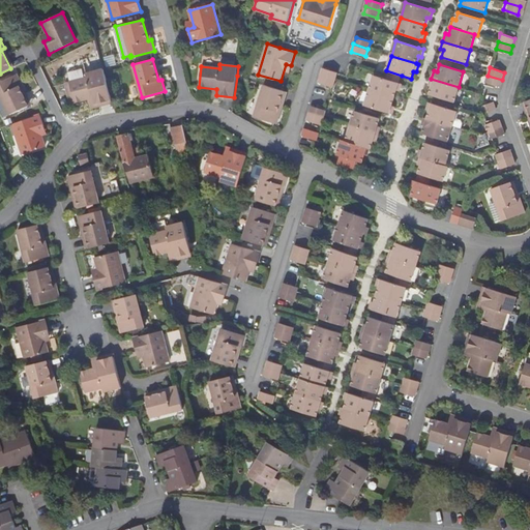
[(321,76),(335,80),(337,72),(323,68),(321,76)]
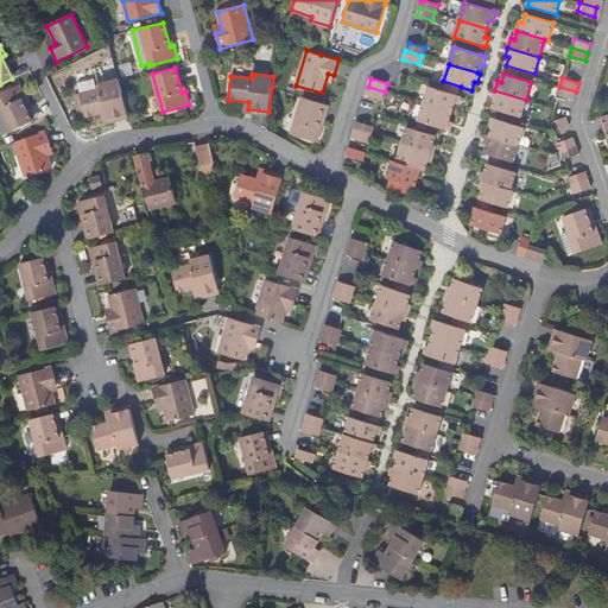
[(101,121),(121,116),(112,82),(92,88),(93,92),(90,93),(87,83),(71,87),(74,96),(73,97),(78,120),(99,114),(101,121)]
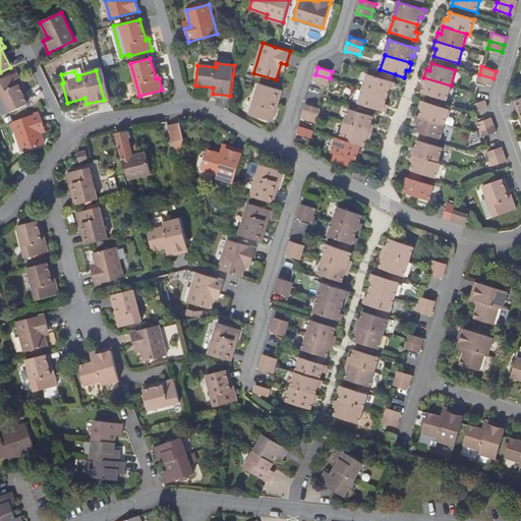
[(19,85),(22,83),(16,73),(0,80),(0,93),(10,113),(29,104),(19,85)]
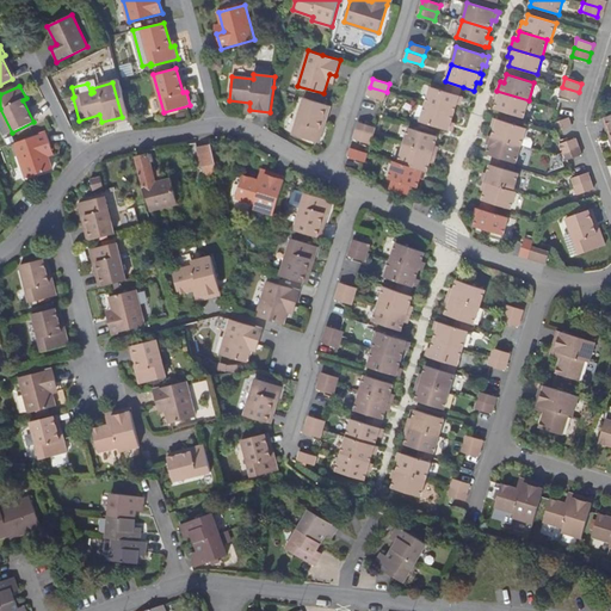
[(384,100),(387,92),(370,87),(368,96),(384,100)]
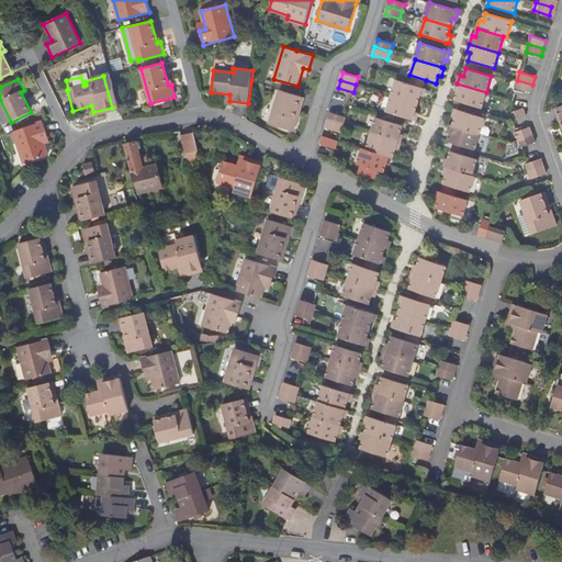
[(392,96),(418,104),(420,96),(424,97),(426,89),(423,88),(396,80),(392,96)]
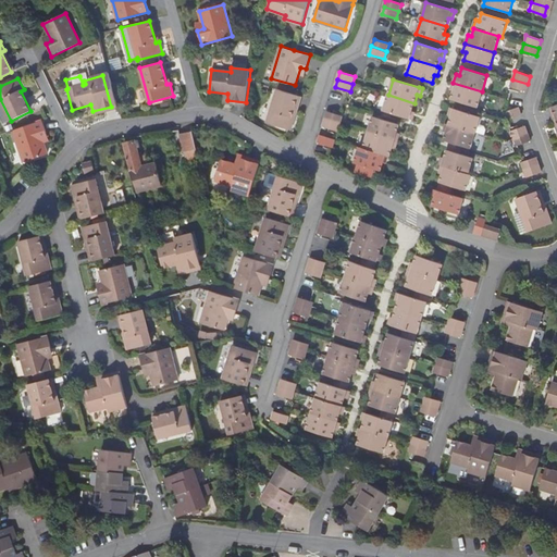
[(510,86),(525,91),(528,84),(512,79),(510,86)]
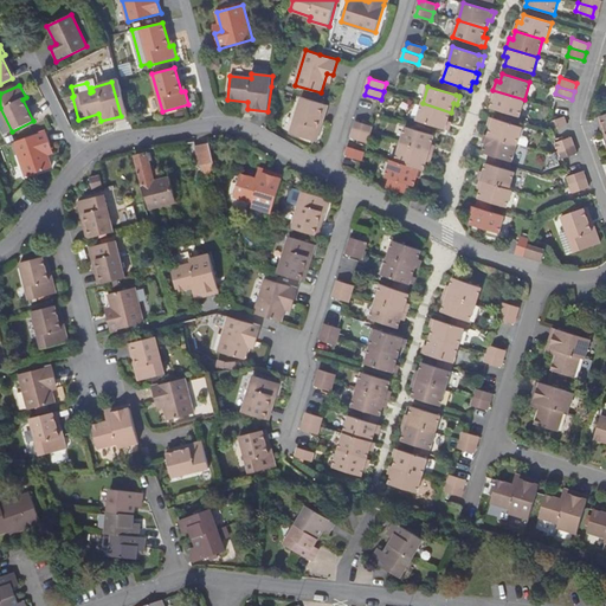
[(519,117),(524,100),(492,90),(490,98),(494,100),(491,108),(497,110),(519,117)]
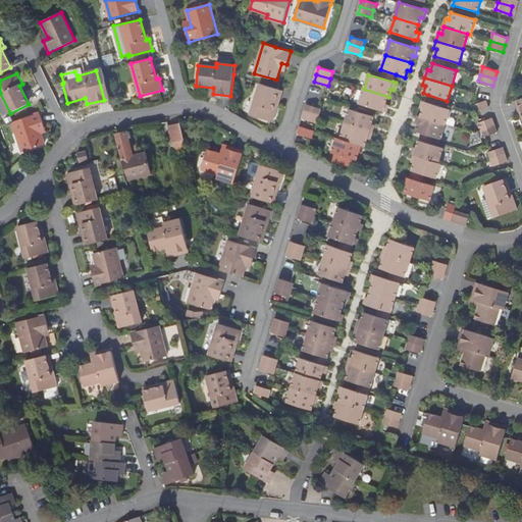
[(279,89),(260,83),(250,114),(273,121),(276,110),(273,109),(279,89)]
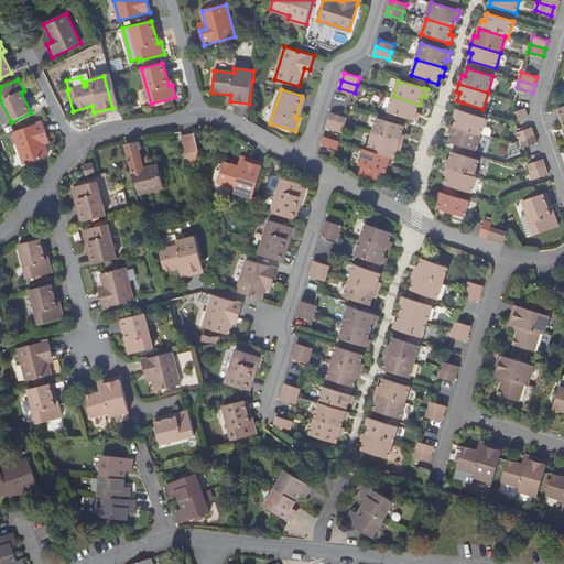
[(389,112),(407,118),(418,121),(420,114),(416,112),(420,105),(393,96),(389,112)]
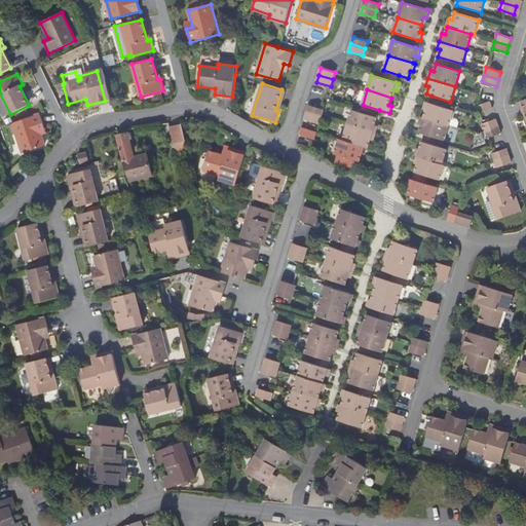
[(424,117),(449,125),(453,110),(428,103),(425,102),(423,110),(426,111),(424,117)]
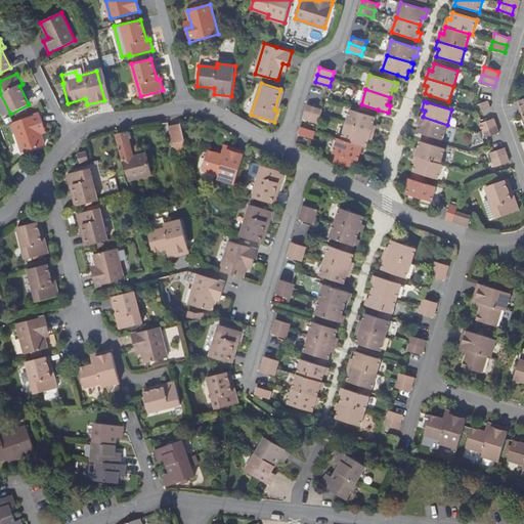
[(476,114),(490,108),(487,101),(474,105),(476,114)]
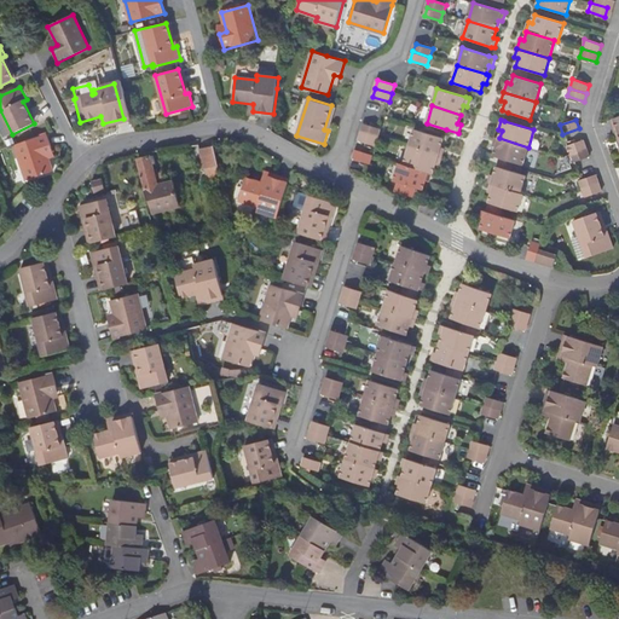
[(362,132),(379,137),(381,128),(364,123),(362,132)]
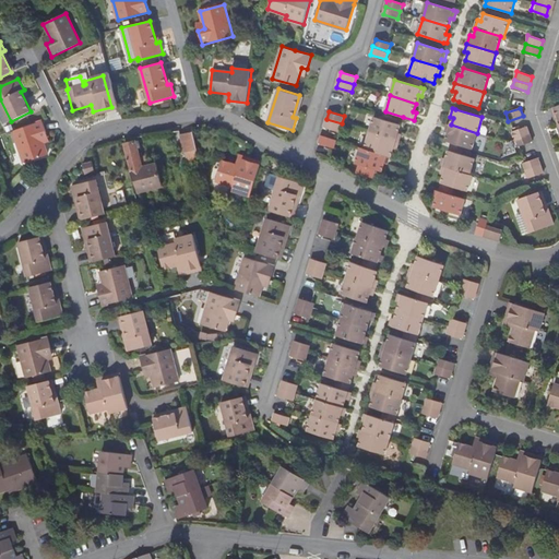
[(370,132),(399,142),(402,133),(399,132),(401,125),(376,117),(370,132)]
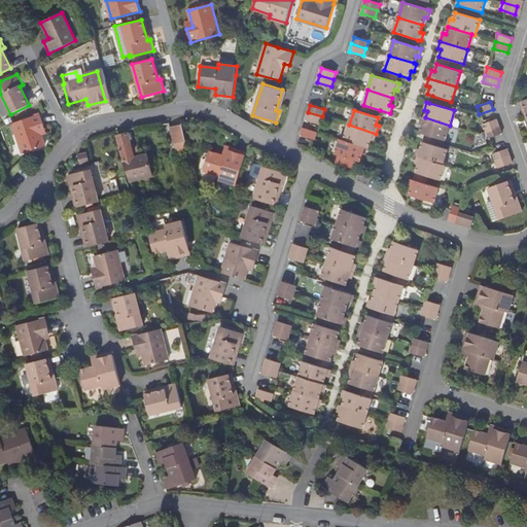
[(319,125),(322,116),(308,112),(306,119),(319,125)]
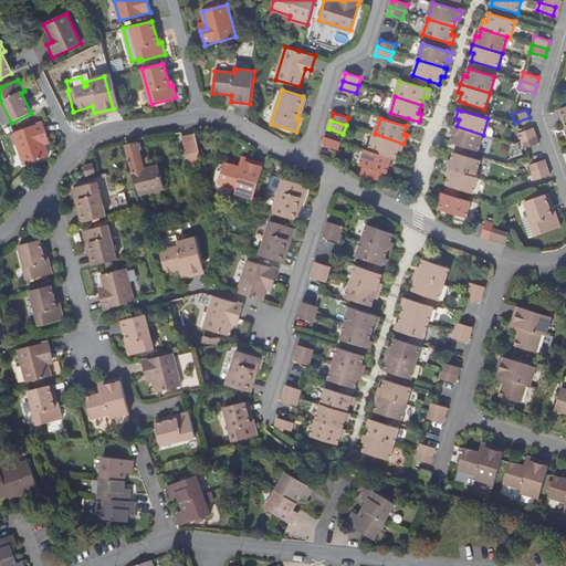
[(48,157),(44,145),(42,138),(48,137),(43,123),(12,133),(24,165),(48,157)]
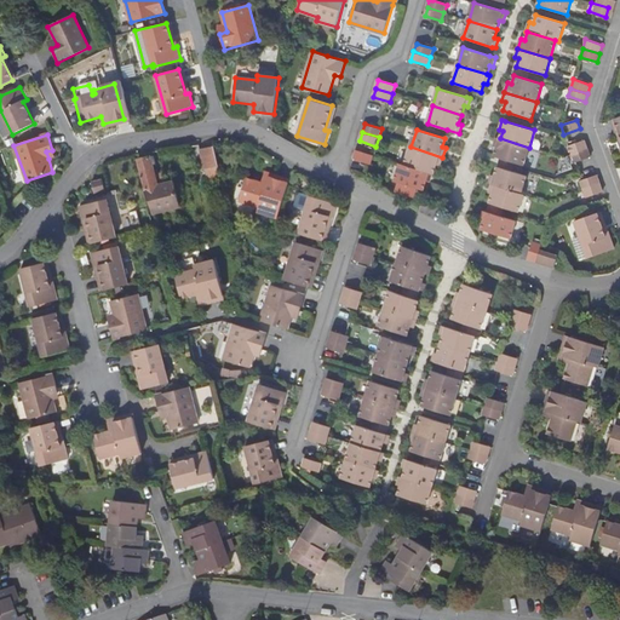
[(523,166),(529,148),(500,138),(497,138),(494,147),(497,148),(494,156),(500,159),(523,166)]
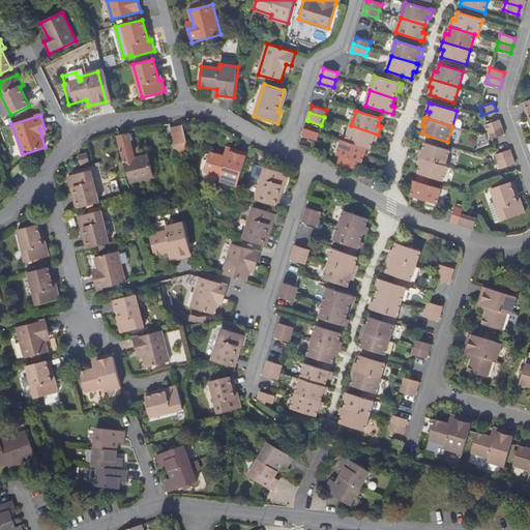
[(488,133),(502,127),(499,120),(486,125),(488,133)]
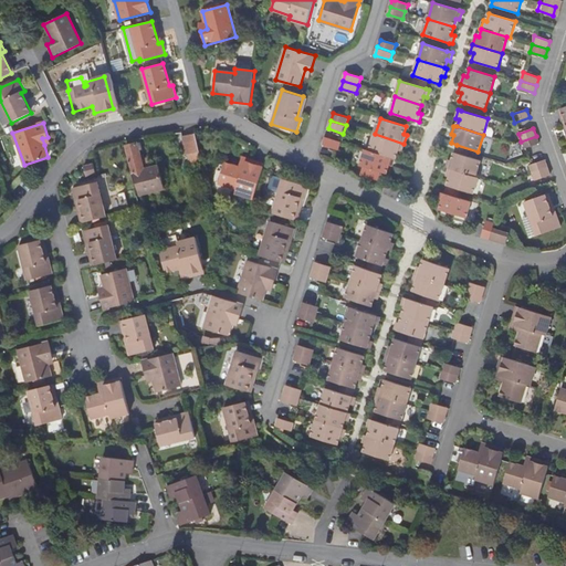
[(190,161),(203,159),(197,132),(184,135),(190,161)]
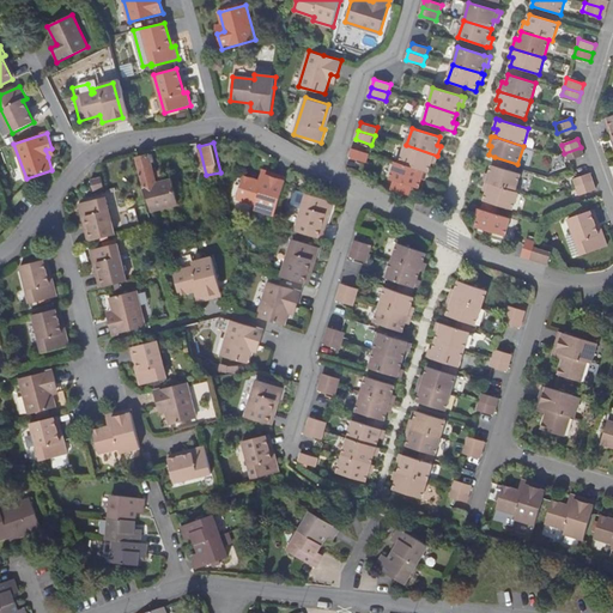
[(400,163),(428,171),(429,171),(431,163),(435,164),(437,156),(406,145),(400,163)]
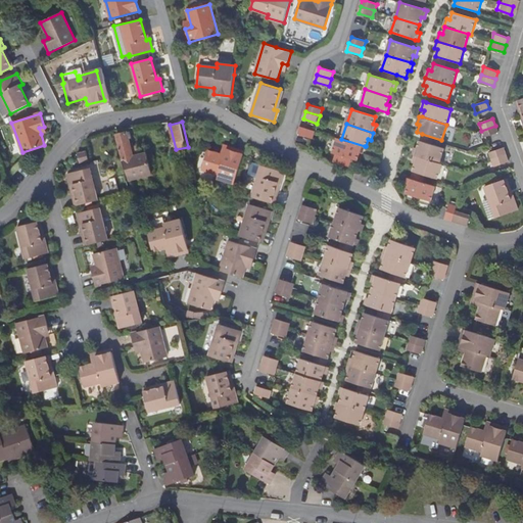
[(484,138),(497,133),(495,126),(481,131),(484,138)]
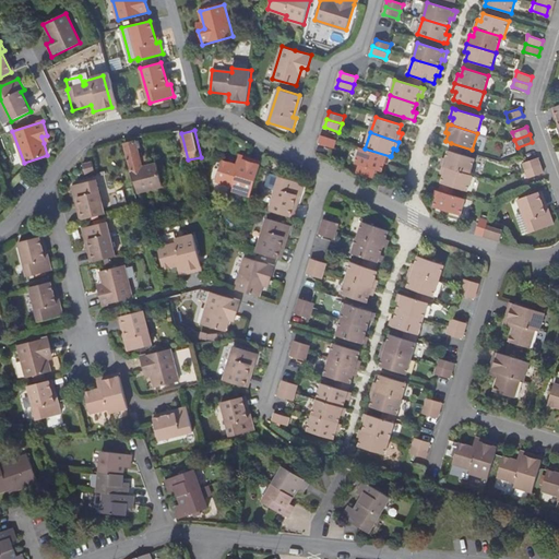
[(321,135),(319,143),(334,147),(336,140),(321,135)]
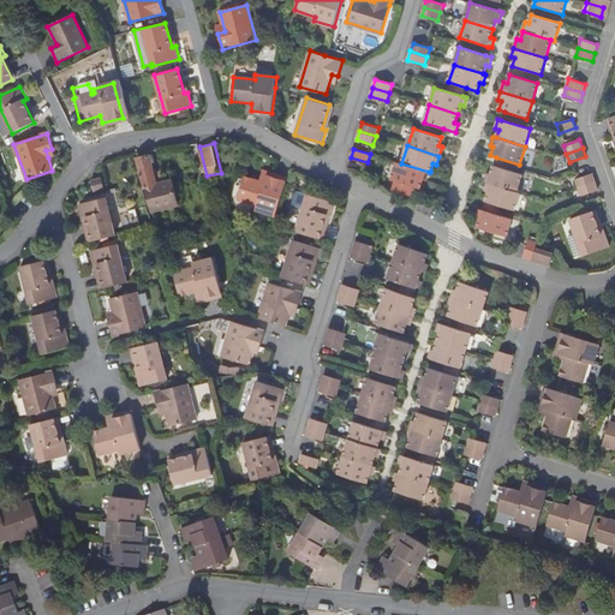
[(154,154),(148,155),(137,157),(144,187),(145,187),(151,212),(179,204),(173,180),(157,185),(153,163),(156,162),(154,154)]
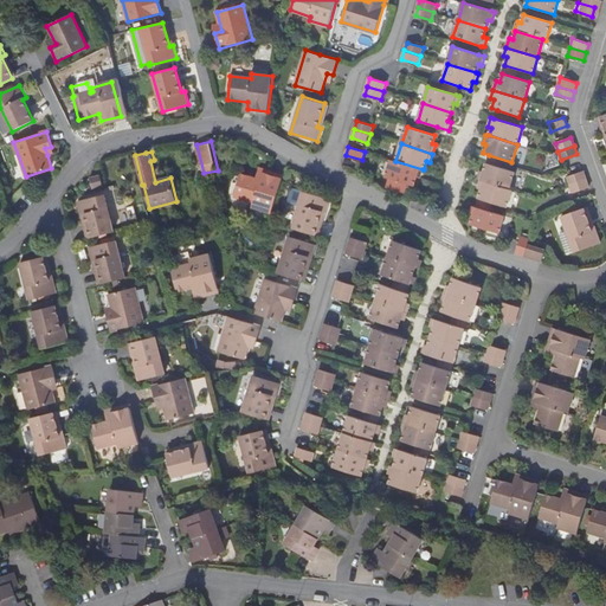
[(407,184),(414,186),(417,178),(420,179),(423,169),(395,161),(392,160),(386,176),(391,179),(388,186),(389,188),(404,192),(405,191),(407,184)]
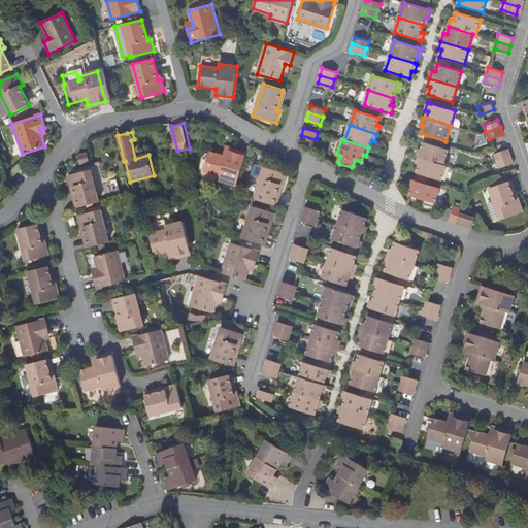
[(419,157),(443,165),(449,150),(424,142),(422,150),(419,149),(417,156),(419,157)]
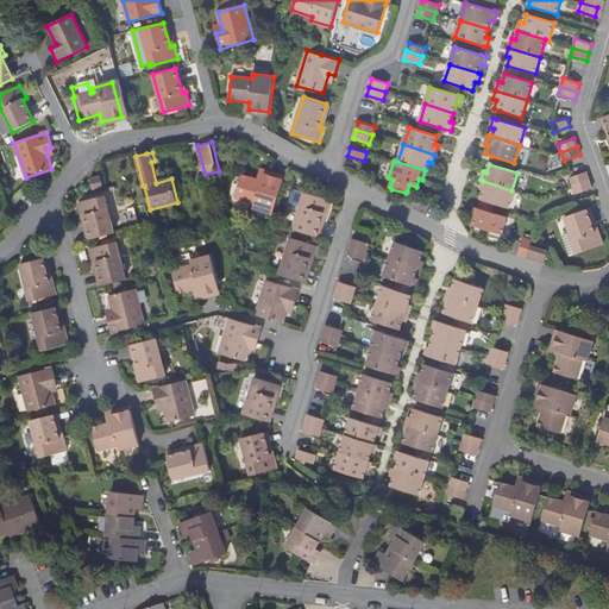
[(573,186),(589,181),(586,173),(570,177),(573,186)]
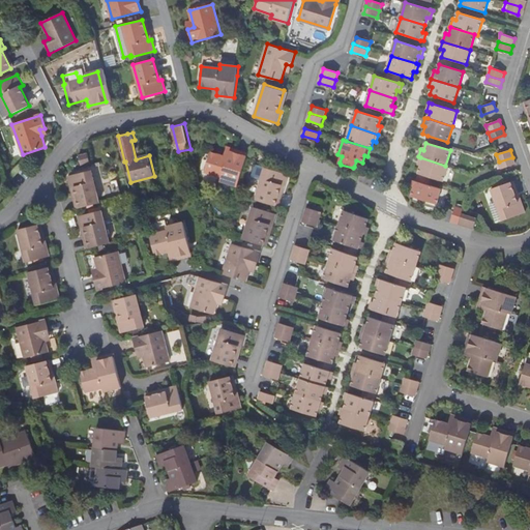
[(221,181),(238,186),(246,157),(230,151),(227,157),(210,152),(204,172),(222,177),(221,181)]
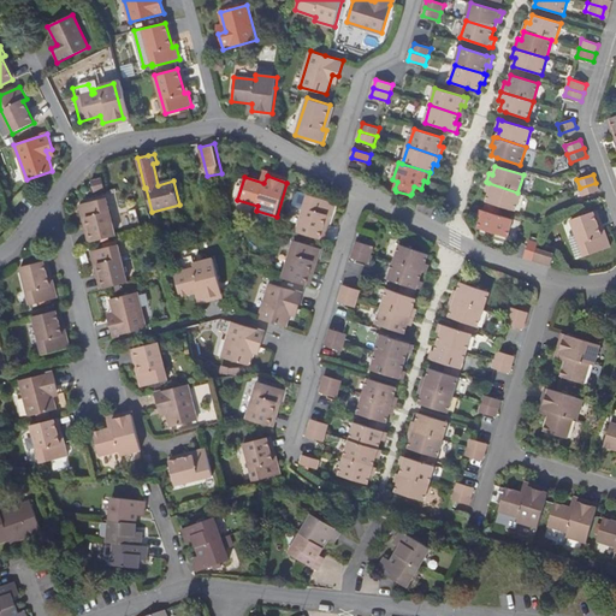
[(101,178),(92,182),(94,191),(104,189),(101,178)]
